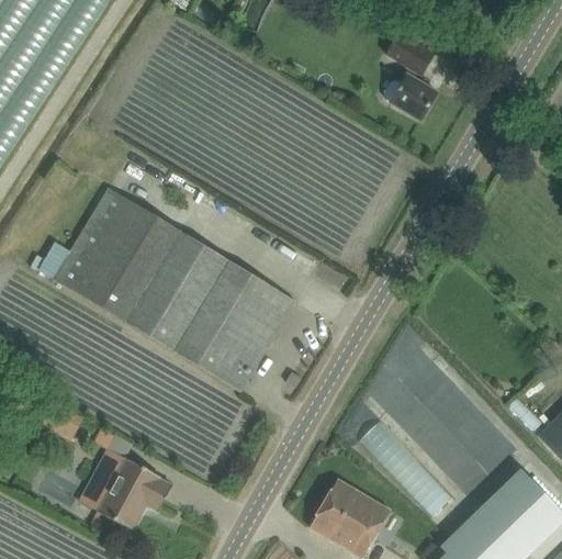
[(171,0),(188,9),(192,0),(171,0)]
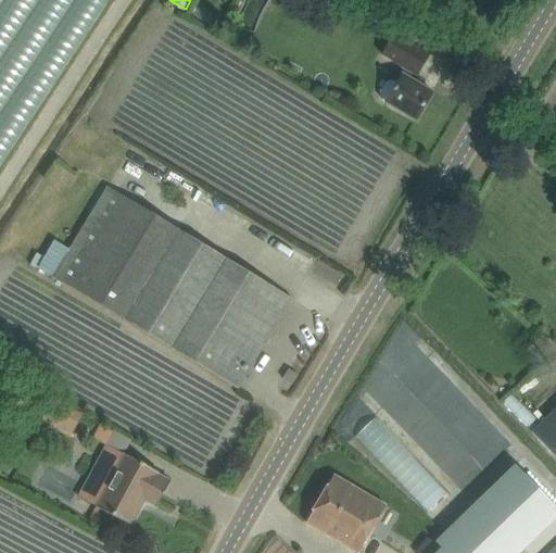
[(381,98),(386,100),(396,107),(415,118),(431,90),(408,76),(412,71),(415,73),(428,52),(409,41),(393,32),(380,52),(400,64),(396,70),(402,73),(397,80),(396,80),(393,78),(389,78),(386,79),(383,82),(381,85),(380,88),(379,91),(380,95),(381,98)]
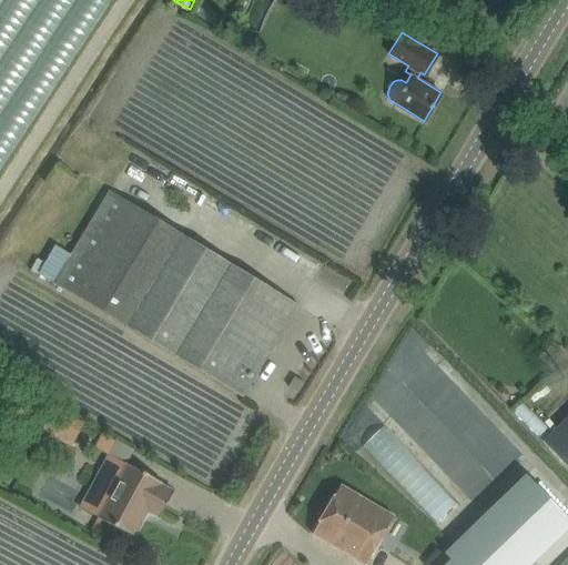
[(63,286),(223,384),(242,395),(297,304),(279,292),(109,189),(70,252),(56,243),(39,271),(52,280),(63,286)]
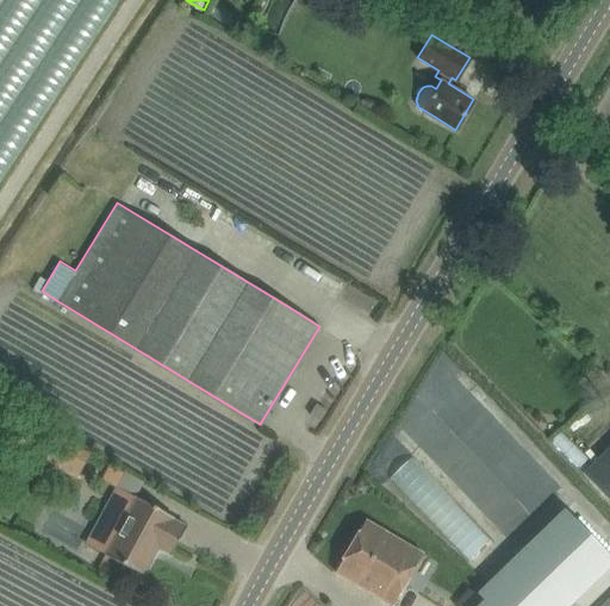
[(319,419),(327,408),(316,403),(309,412),(319,419)]
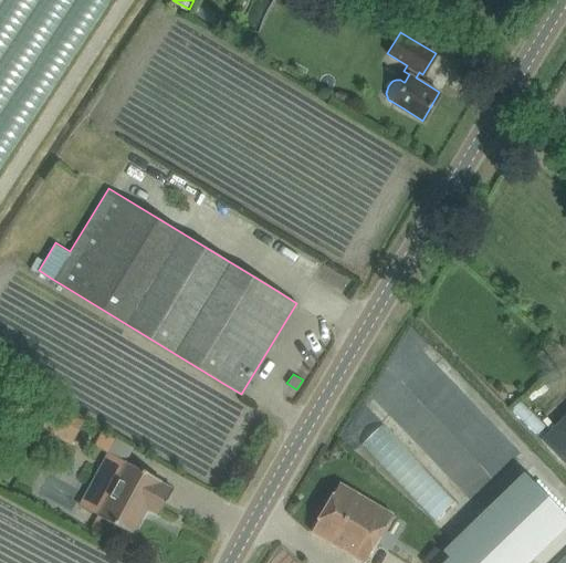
[(502,385),(501,397),(514,398),(515,386),(502,385)]
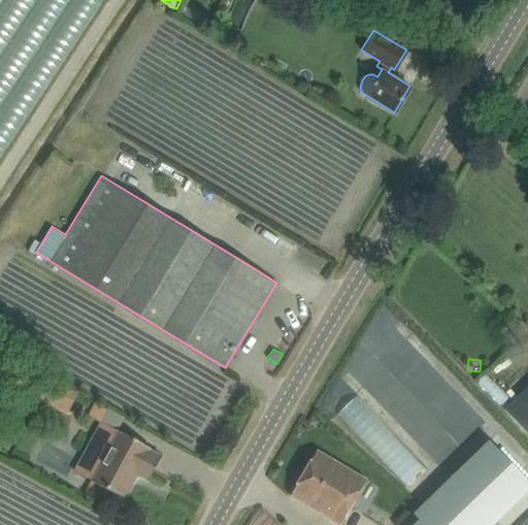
[(50,375),(40,392),(69,408),(77,391),(50,375)]
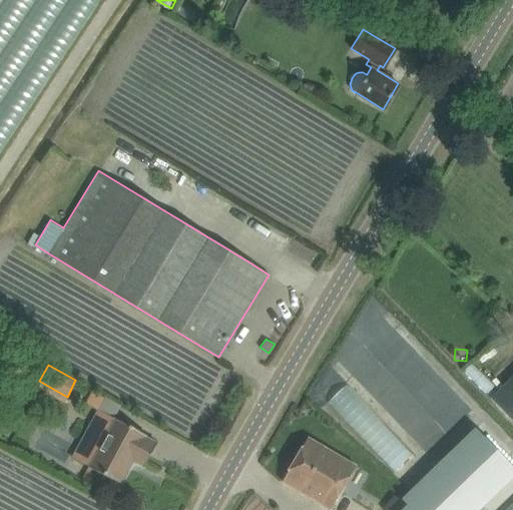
[(512,374),(490,397),(512,420),(512,374)]
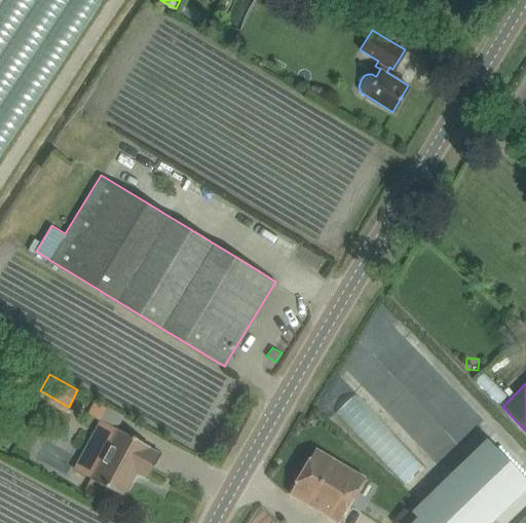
[(95,398),(87,411),(101,418),(108,404),(95,398)]
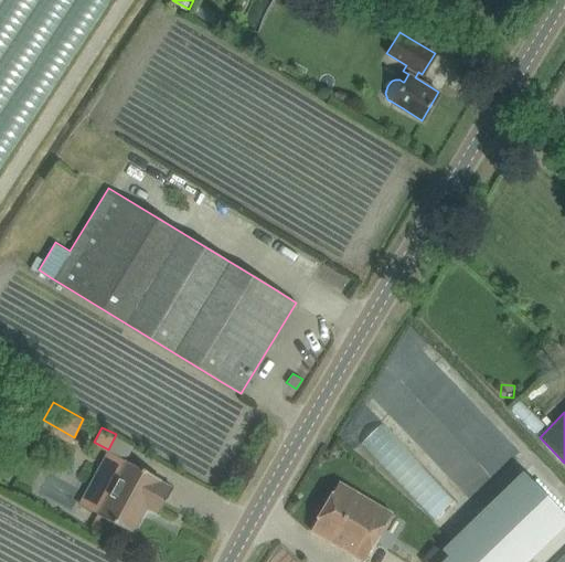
[(78,502),(97,512),(131,531),(146,506),(158,512),(172,487),(159,480),(161,478),(108,449),(78,502)]
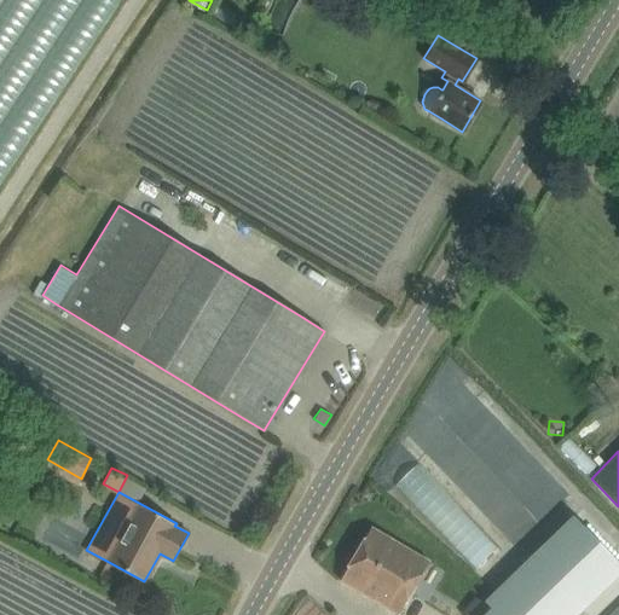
[(505,593),(489,609),(492,614),(573,614),(618,573),(618,537),(588,504),(498,586),(505,593)]
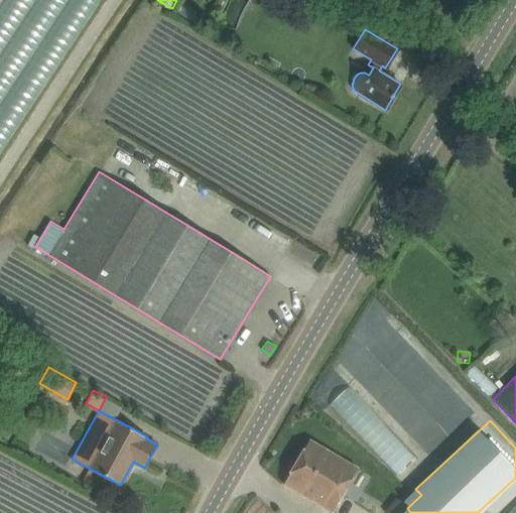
[(283,483),(300,493),(333,512),(359,468),(308,439),(283,483)]
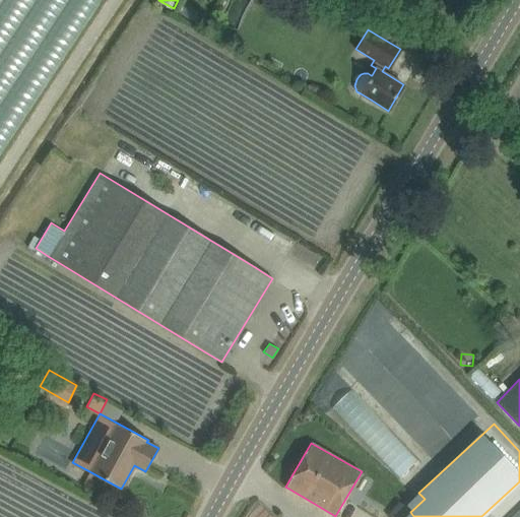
[(519,516),(519,506),(508,516),(519,516)]
